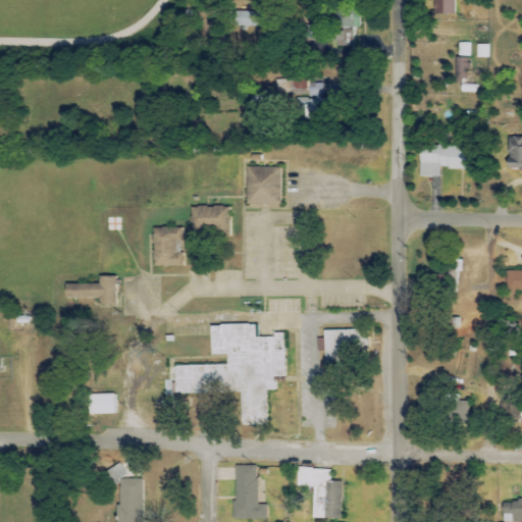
[(434,0),(434,13),(455,14),(455,0),(434,0)]
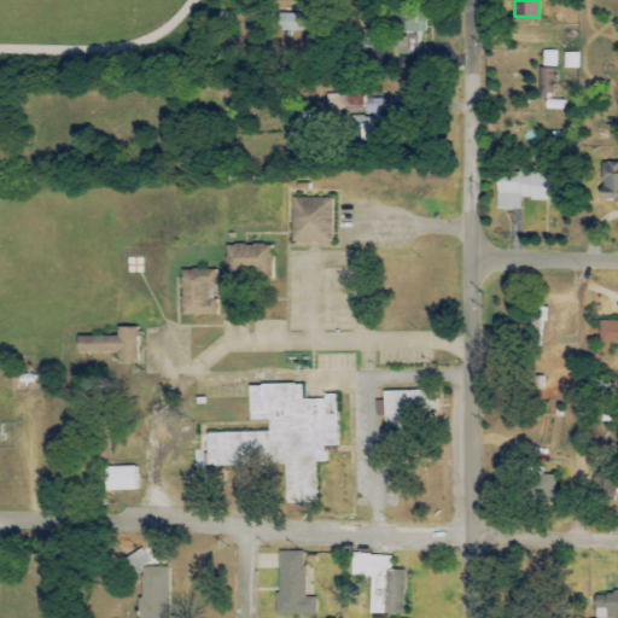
[(312,30),(312,15),(277,15),(277,31),(312,30)]
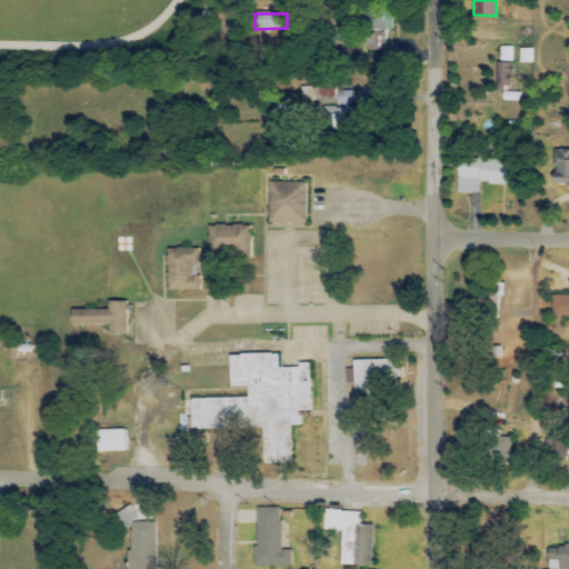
[(383,50),(383,30),(391,30),(390,13),(359,15),(360,45),(368,45),(368,51),(383,50)]
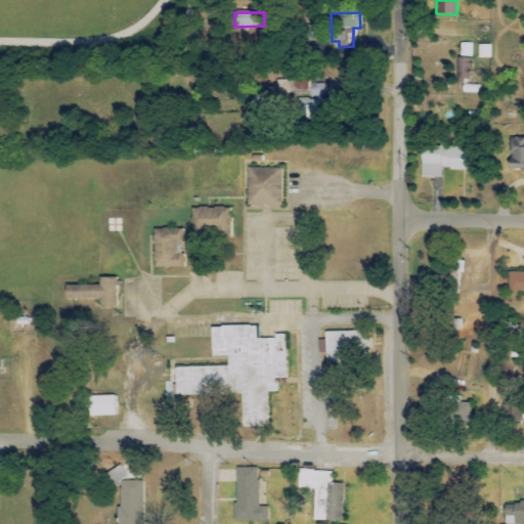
[(473,43),(461,43),(461,57),(473,57),(473,43)]
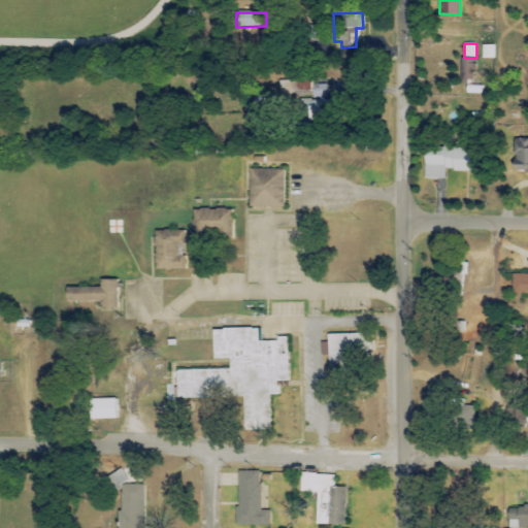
[(483,45),(483,59),(493,59),(493,45),(483,45)]
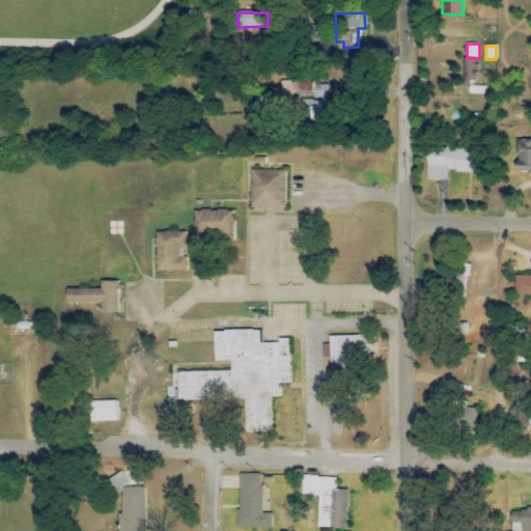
[(464,85),(477,85),(478,59),(465,59),(464,85)]
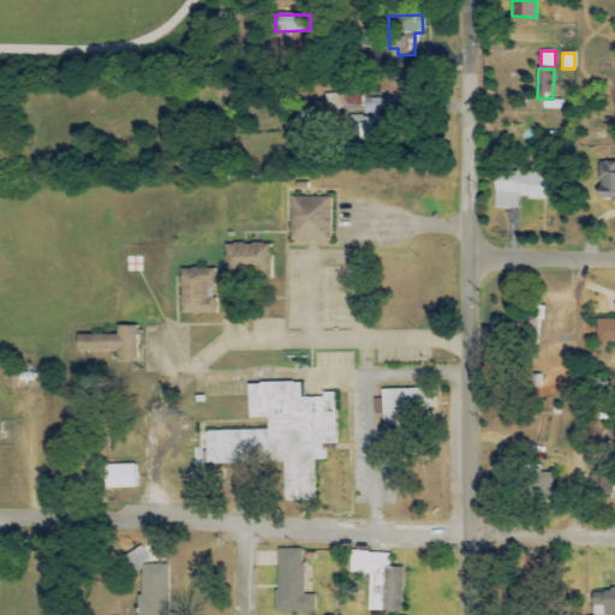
[(351,139),(394,141),(394,117),(352,115),(351,139)]
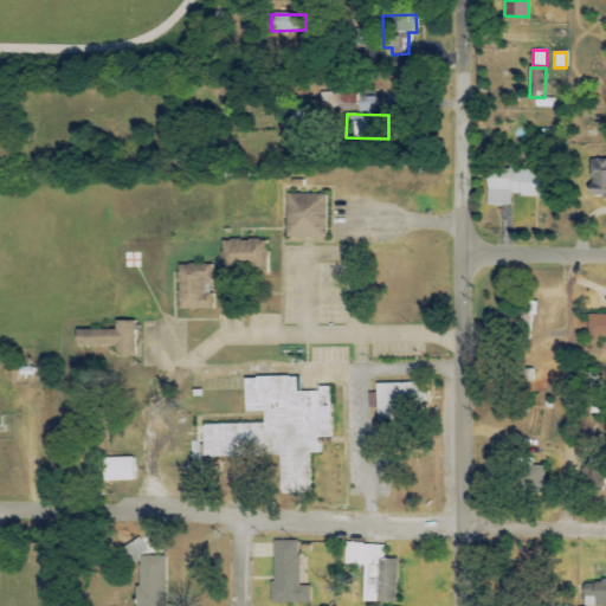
[(605,160),(588,160),(588,198),(605,198),(605,160)]
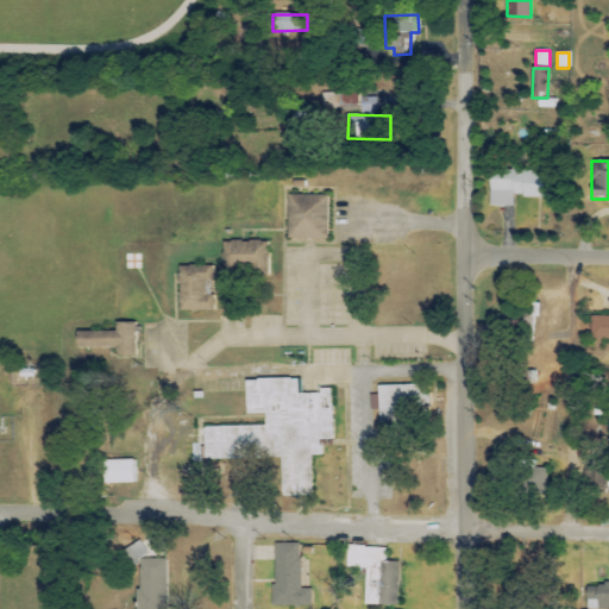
[(490,206),(514,206),(514,198),(550,198),(550,168),(538,168),(538,170),(508,170),(508,179),(490,179),(490,206)]
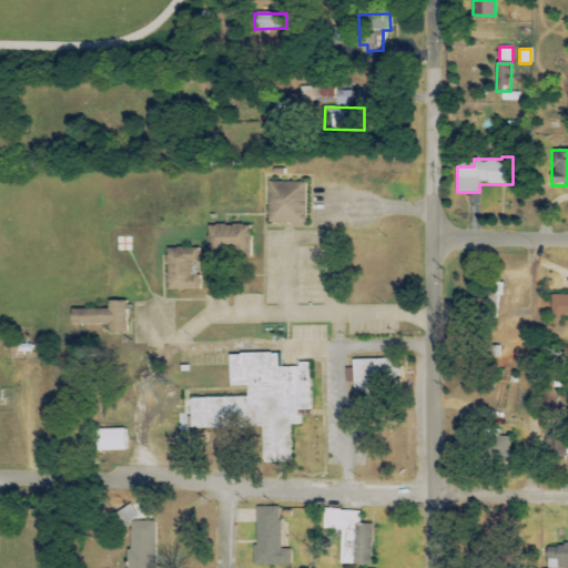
[(306,182),(269,182),(267,223),(305,223),(306,182)]
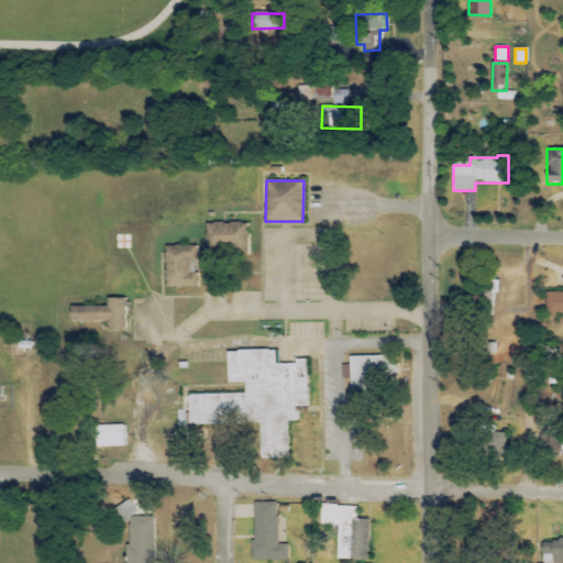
[(251,250),(250,223),(207,223),(207,251),(251,250)]
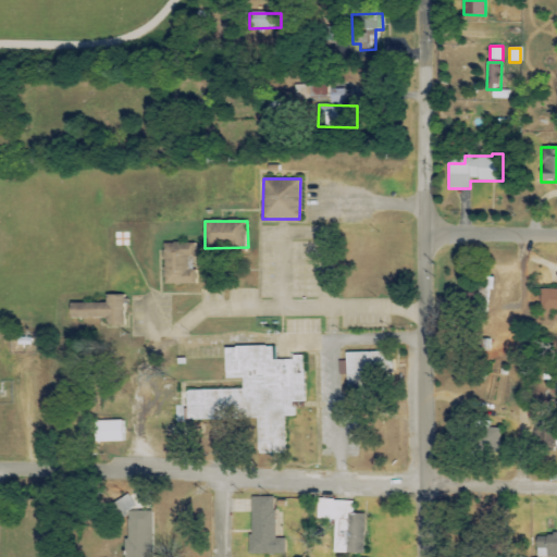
[(197,285),(197,270),(189,270),(189,258),(197,258),(197,244),(163,243),(162,284),(197,285)]
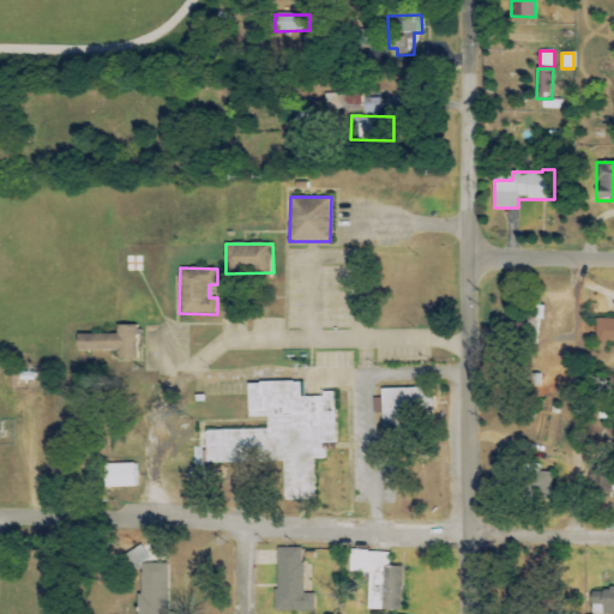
[(541,347),(541,306),(525,306),(525,347),(541,347)]
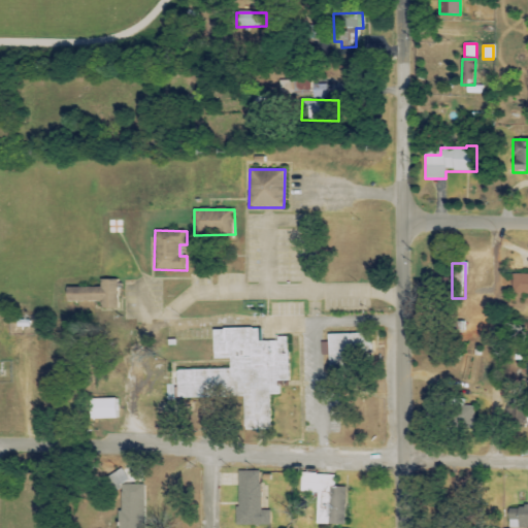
[(527,273),(512,274),(512,294),(527,294),(527,273)]
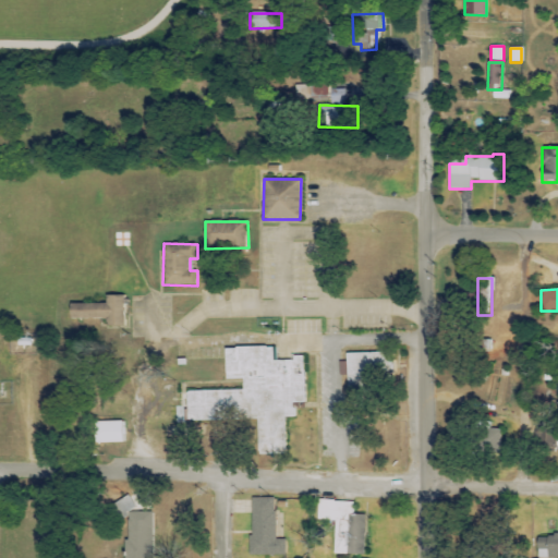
[(69,319),(106,319),(106,329),(124,329),(124,295),(106,295),(105,304),(69,303),(69,319)]
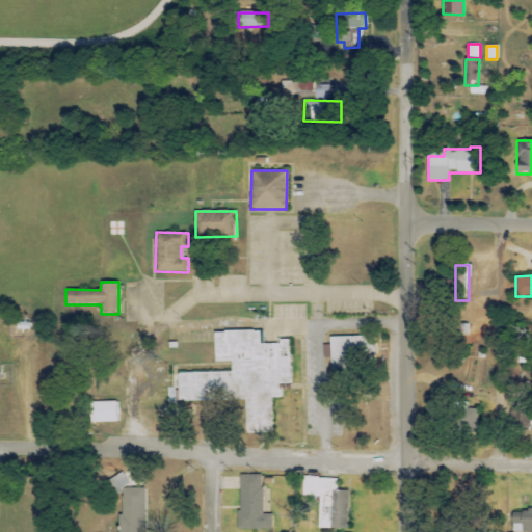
[(180,399),(179,371),(237,369),(236,358),(220,358),(219,330),(263,328),(263,342),(284,341),(284,338),(293,337),(294,379),(283,380),(284,395),(272,395),(273,428),(247,429),(246,397),(180,399)]
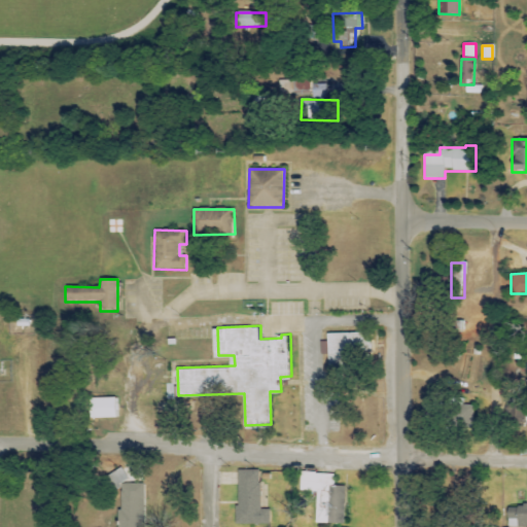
[(326,334),(327,369),(350,369),(349,361),(361,361),(361,356),(371,356),(370,332),(326,334)]
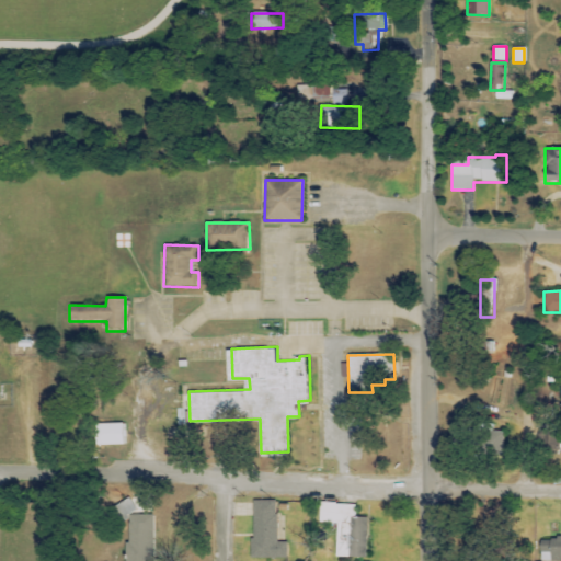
[(93,445),(121,446),(122,425),(94,424),(93,445)]
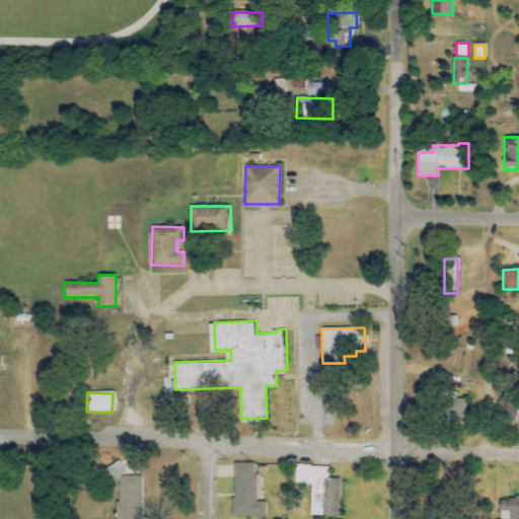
[(465,399),(453,398),(452,422),(464,422),(465,399)]
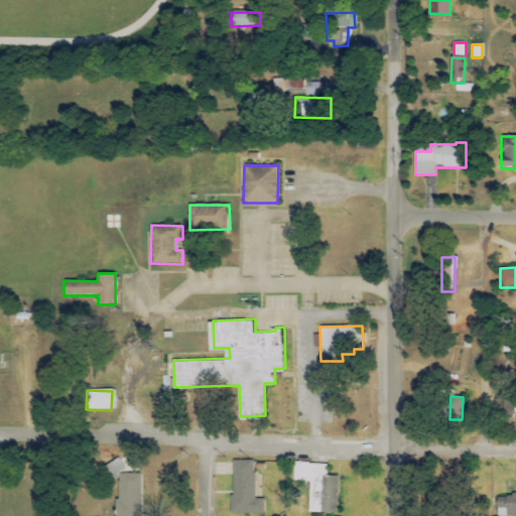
[(515,418),(515,405),(515,398),(501,398),(500,417),(515,418)]
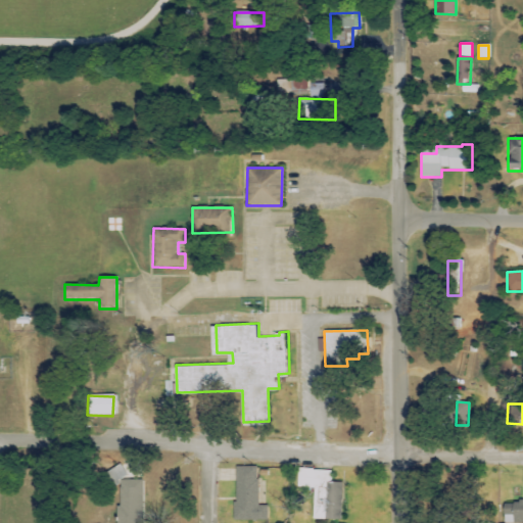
[(257,467),(235,467),(234,520),(268,520),(268,506),(257,506),(257,467)]
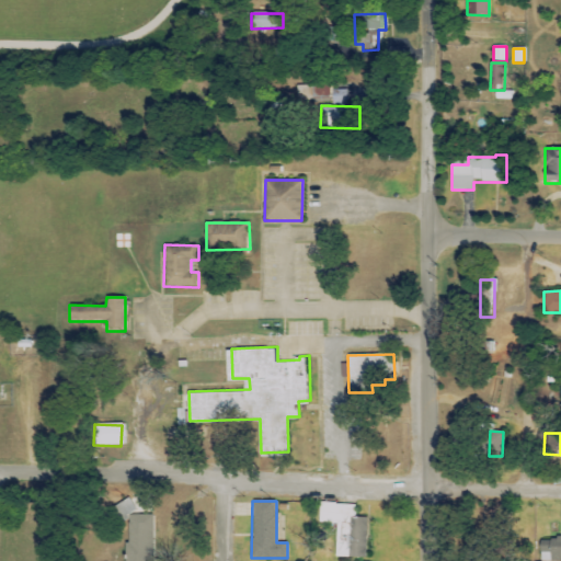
[(354,517),(354,504),(319,503),(319,524),(336,524),(335,557),(366,558),(367,518),(354,517)]
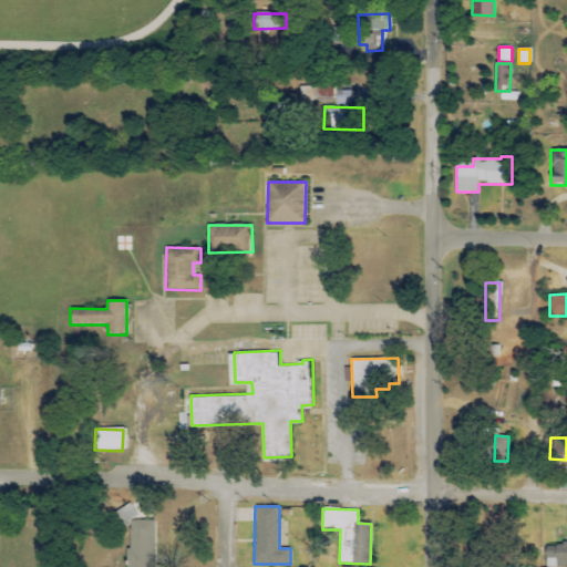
[(153,566),(153,521),(126,521),(125,566),(153,566)]
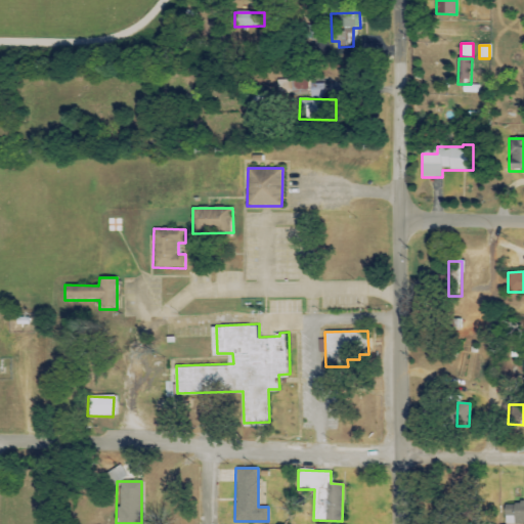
[(523,523),(523,503),(505,504),(505,523),(523,523)]
